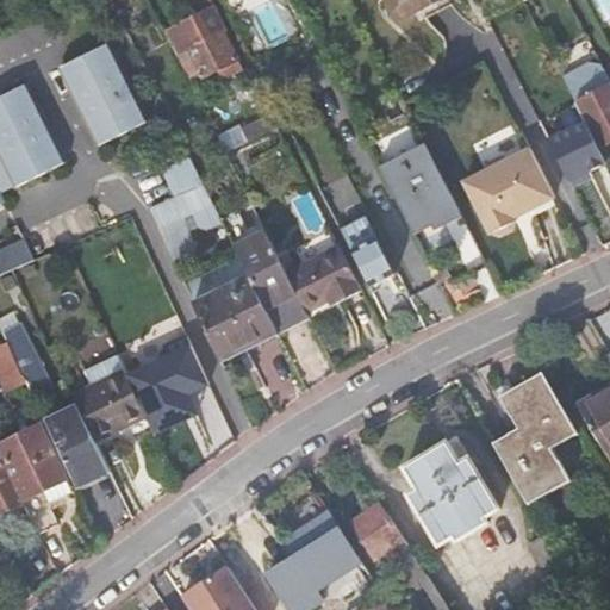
[(165,32),(188,74),(198,69),(200,73),(199,74),(199,75),(201,74),(201,75),(216,68),(221,78),(241,68),(236,58),(222,30),(224,29),(209,0),(201,0),(192,6),(197,14),(165,32)]
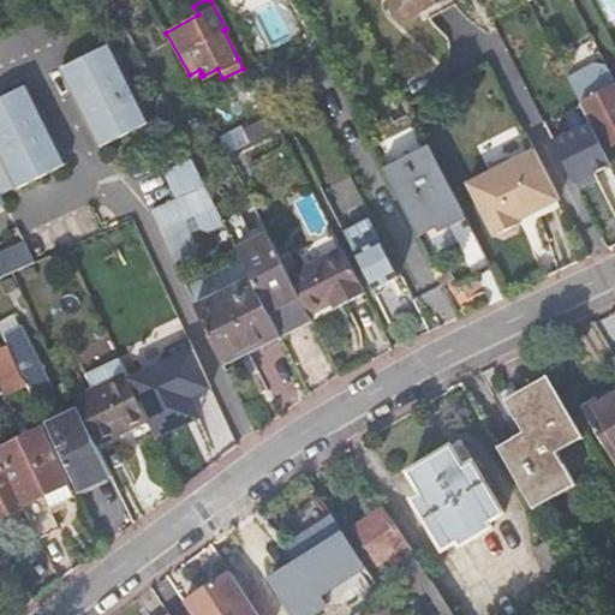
[(442,0),(390,0),(389,3),(396,15),(407,18),(442,0)]
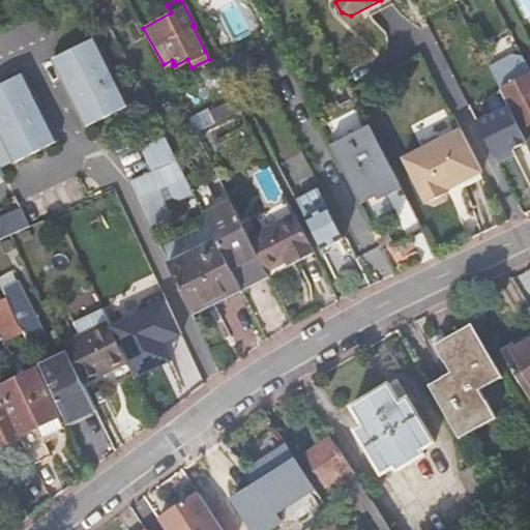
[(53,59),(56,65),(87,124),(126,105),(92,38),(53,59)]
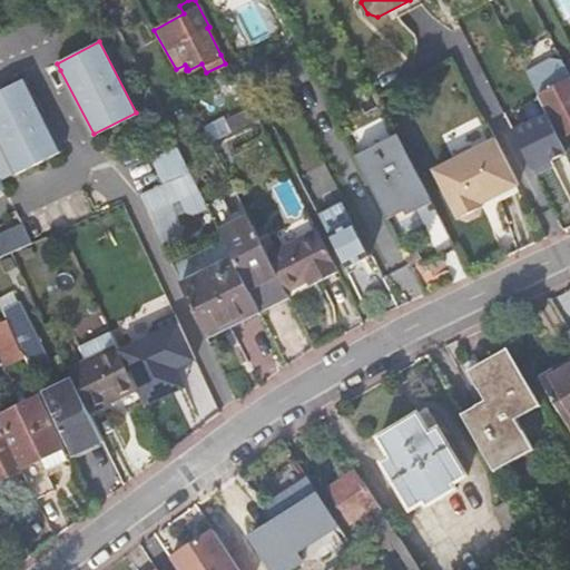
[(477,58),(505,114),(533,99),(509,53),(489,64),(483,53),(477,58)]
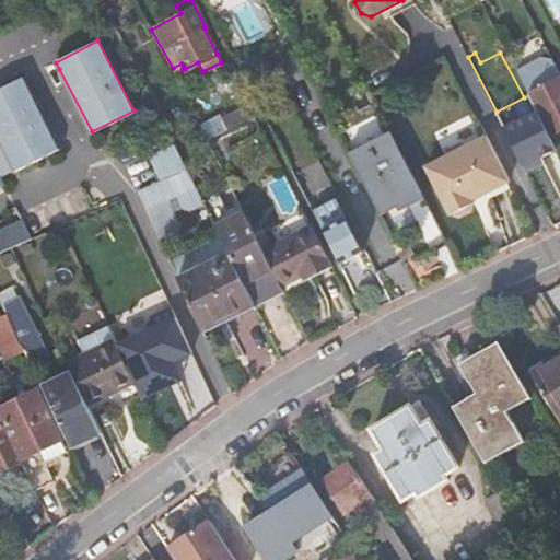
[(550,135),(559,129),(559,71),(553,58),(541,56),(516,69),(529,93),(550,135)]
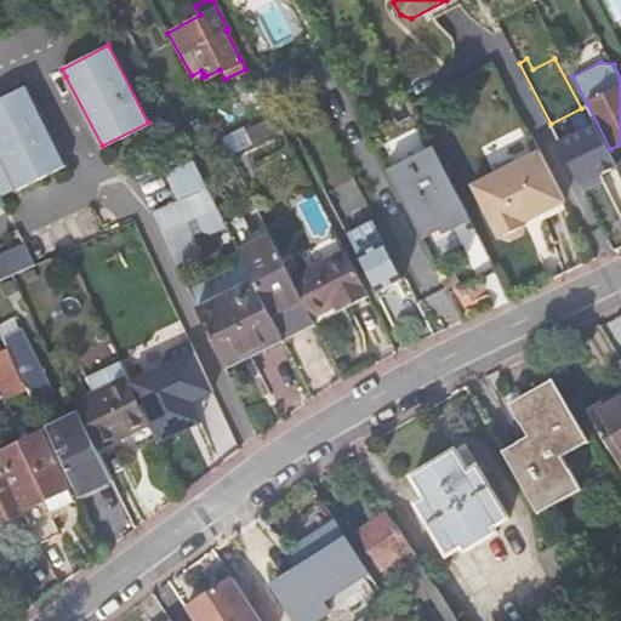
[(0,100),(0,151),(3,155),(18,187),(20,189),(67,164),(26,87),(0,100)]
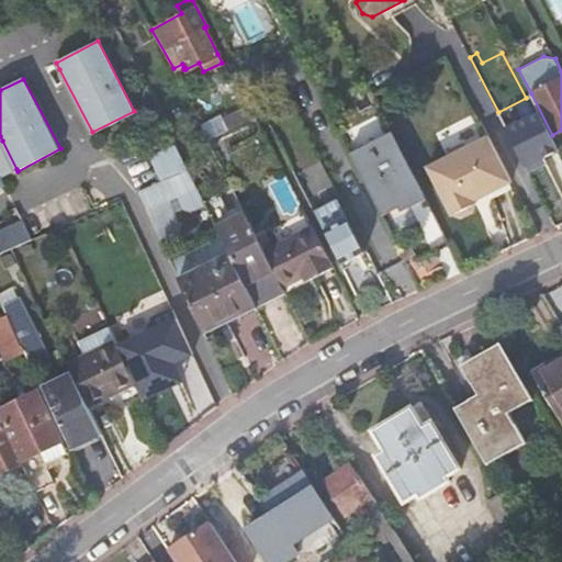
[(223,119),(202,130),(208,141),(255,117),(250,110),(224,123),(223,119)]
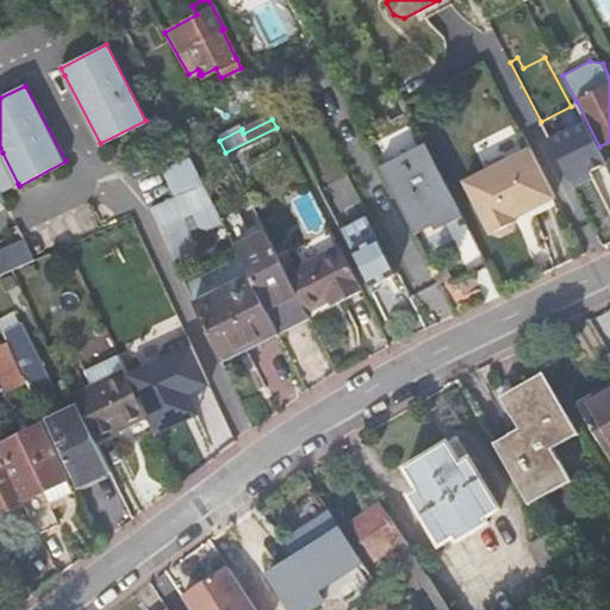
[(422,137),(377,160),(411,228),(416,225),(429,219),(430,222),(441,216),(467,268),(484,260),(422,137)]
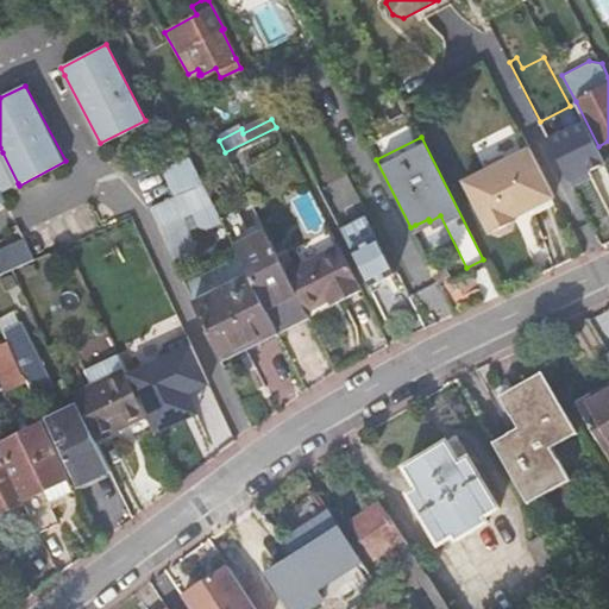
[(552,190),(527,142),(506,154),(498,151),(484,157),(482,165),(460,176),(488,227),(489,226),(497,230),(508,223),(510,215),(513,214),(512,212),(525,205),(552,190)]
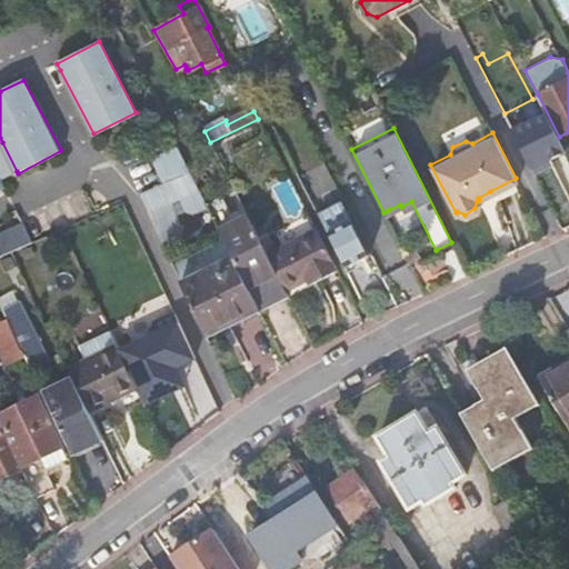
[(0,178),(0,179),(17,171),(2,142),(0,143),(0,178)]
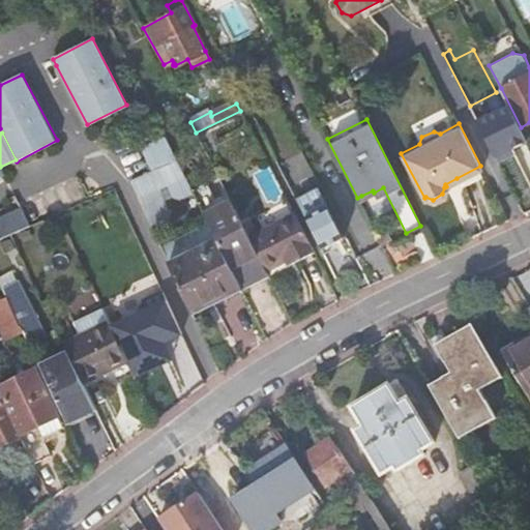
[(176,159),(166,138),(143,148),(153,170),(176,159)]
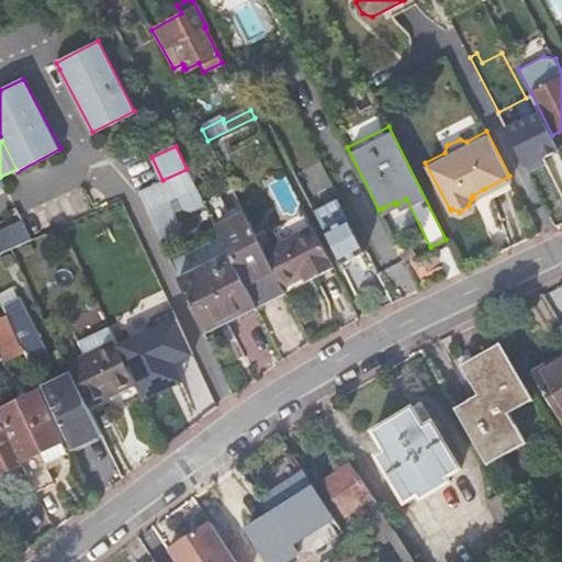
[(187,169),(163,180),(139,191),(157,229),(176,221),(165,200),(167,199),(168,201),(197,188),(187,169)]
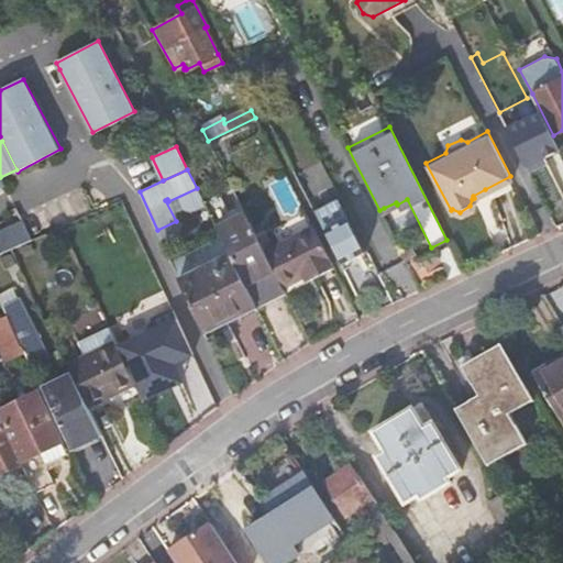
[(363,253),(337,201),(313,213),(339,265),(342,263),(363,253)]
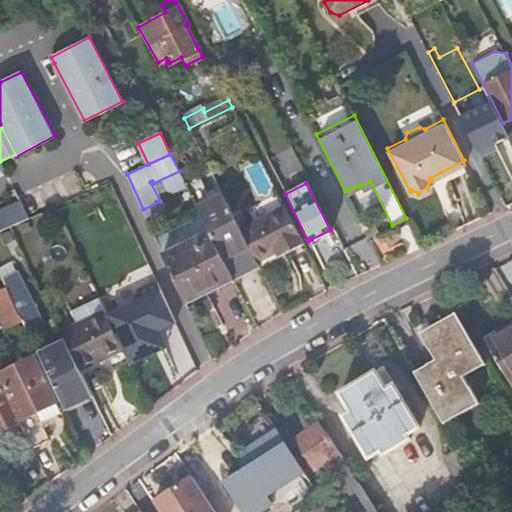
[(239,228),(222,193),(196,206),(203,218),(233,278),(259,266),(256,262),(239,228)]
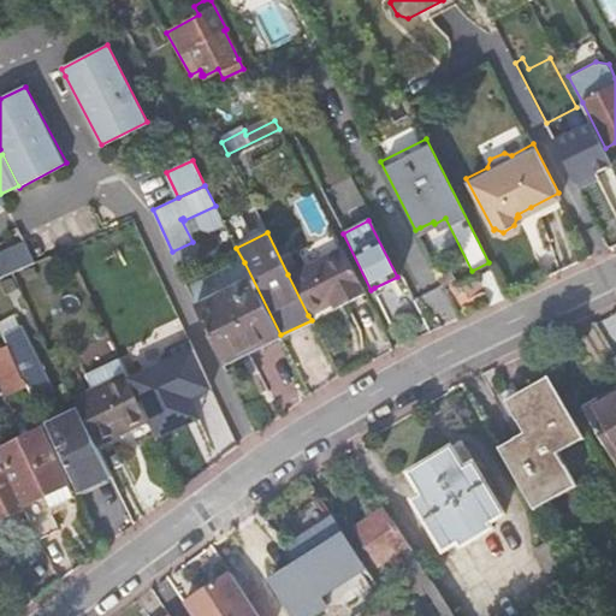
[(24,244),(3,254),(12,272),(13,273),(35,262),(24,244)]
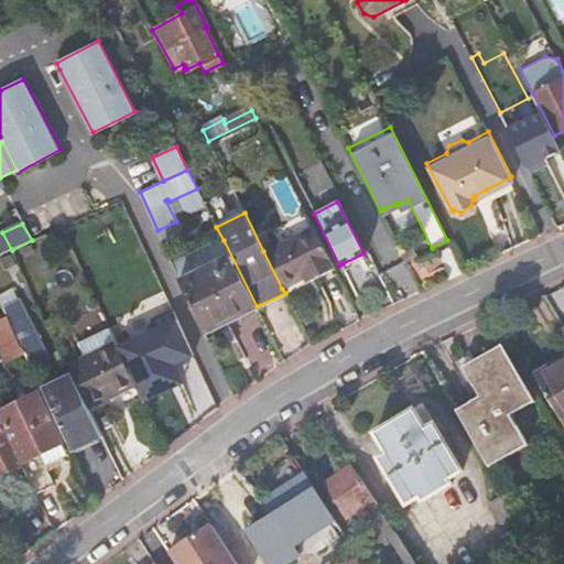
[(334,268),(314,226),(263,251),(282,289),(304,278),(313,273),(315,278),(334,268)]
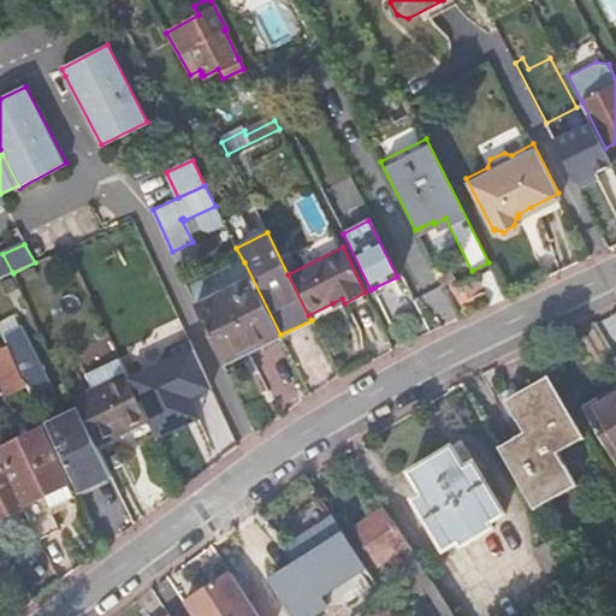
[(3,254),(0,255),(0,278),(12,272),(3,254)]
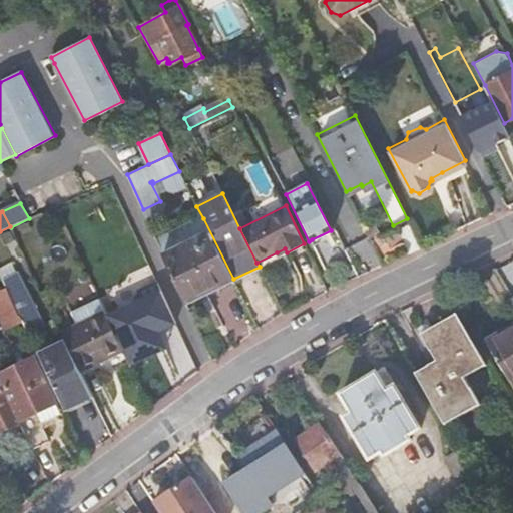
[(234,282),(233,279),(203,218),(187,226),(194,240),(178,248),(171,233),(158,240),(190,309),(211,300),(208,294),(234,282)]
